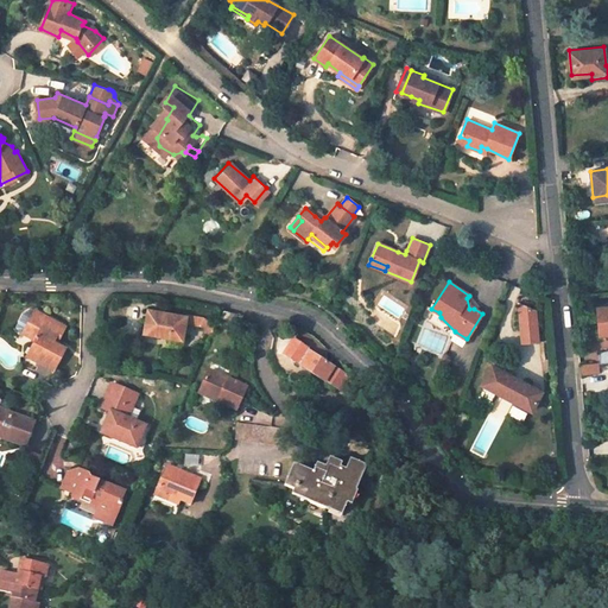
[(204,315),(152,302),(146,324),(183,335),(188,318),(201,322),(214,331),(217,324),(204,315)]
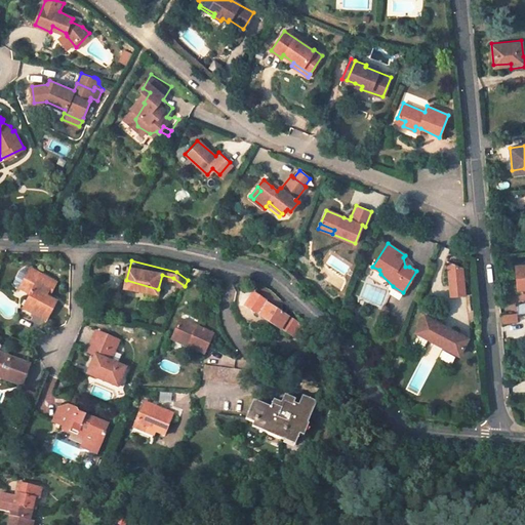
[(461,269),(446,263),(450,297),(463,296),(461,269)]
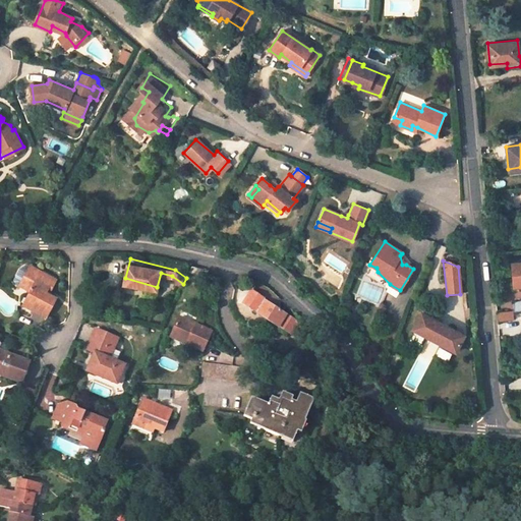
[(199,272),(200,265),(192,263),(189,270),(199,272)]
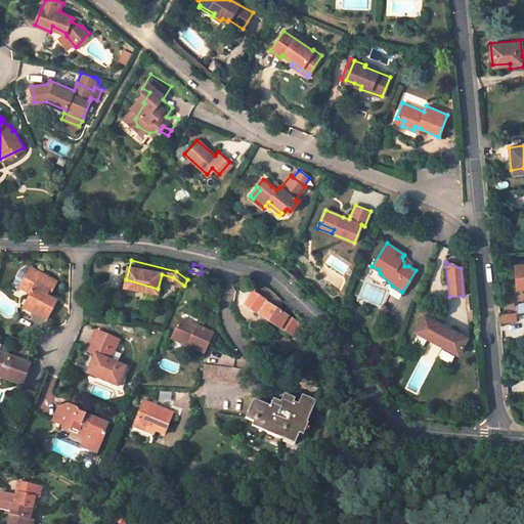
[(523,264),(515,265),(516,287),(523,286),(523,264)]
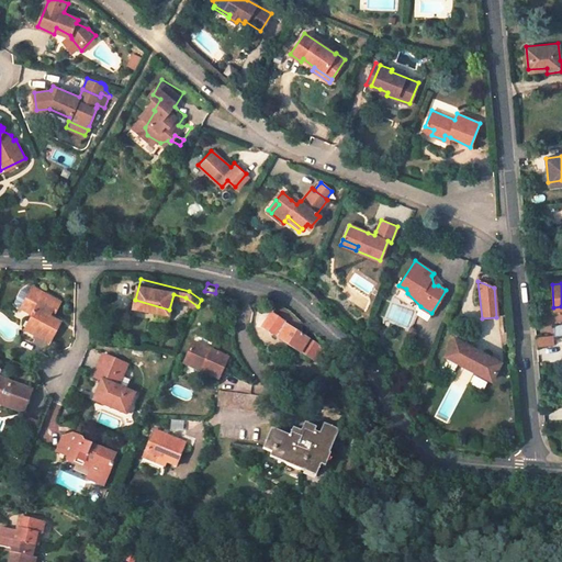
[(51,315),(58,301),(36,290),(32,296),(29,295),(22,308),(33,314),(26,328),(51,341),(62,321),(54,316),(51,315)]
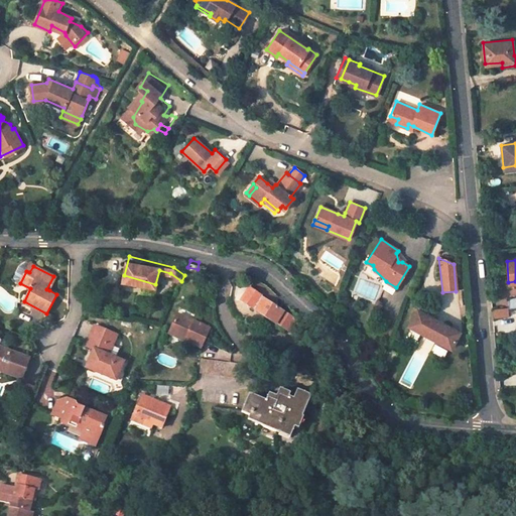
[(49,290),(56,277),(53,276),(46,289),(49,290)]
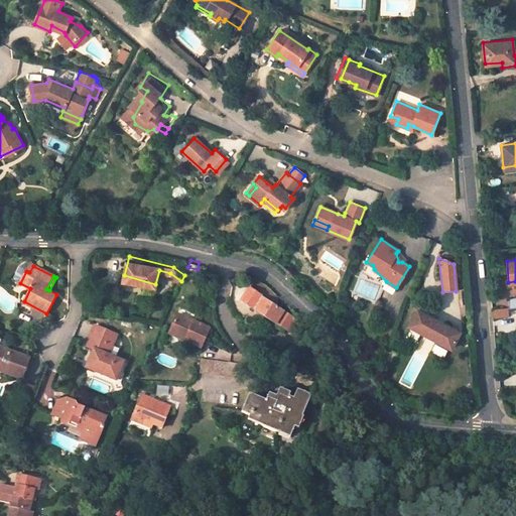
[(256,293),(258,289),(254,287),(252,290),(248,287),(240,300),(275,324),(276,323),(292,333),(300,319),(293,314),(292,315),(256,293)]
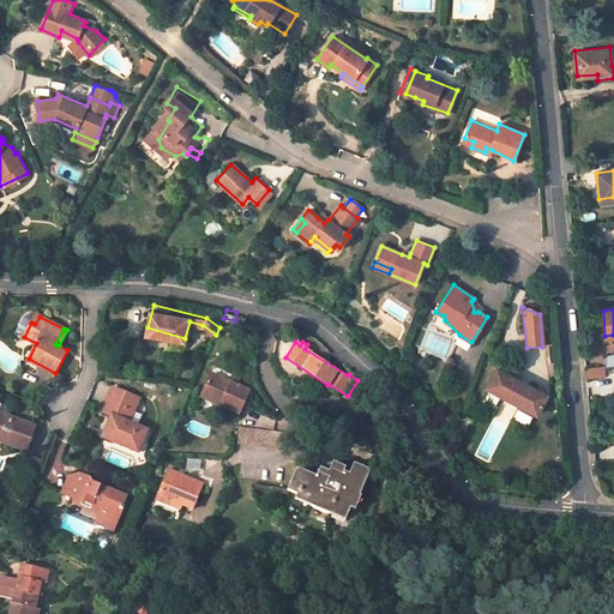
[(613,354),(603,355),(605,366),(613,365),(613,354)]
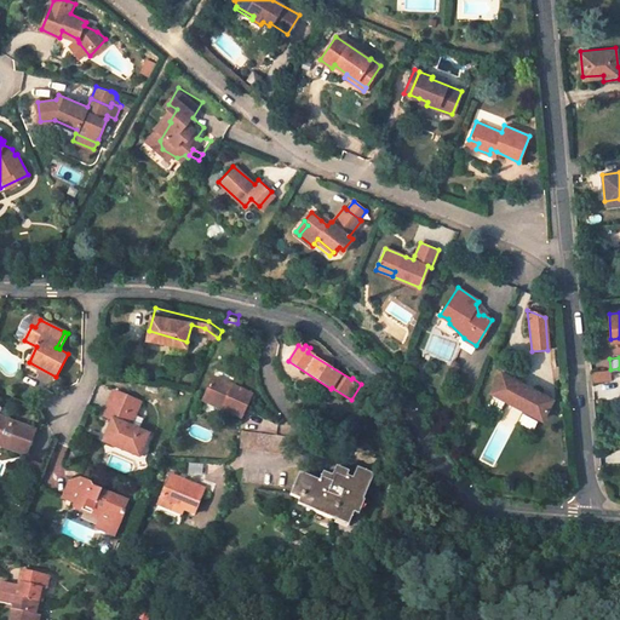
[(500,373),(489,391),(503,399),(505,395),(514,400),(511,402),(520,407),(522,403),(529,408),(528,412),(541,418),(551,400),(530,389),(529,391),(523,388),(524,385),(500,373)]
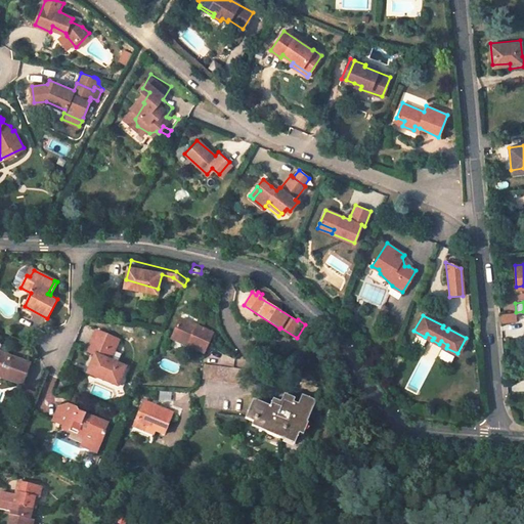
[(182,316),(174,334),(189,342),(188,345),(205,352),(214,332),(182,316)]
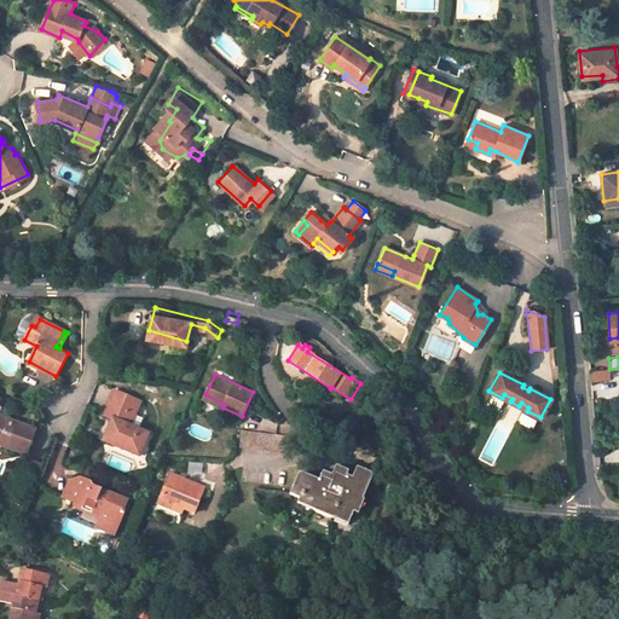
[(140,400),(114,389),(103,416),(113,418),(108,431),(114,433),(116,438),(114,444),(139,453),(149,432),(129,424),(140,400)]
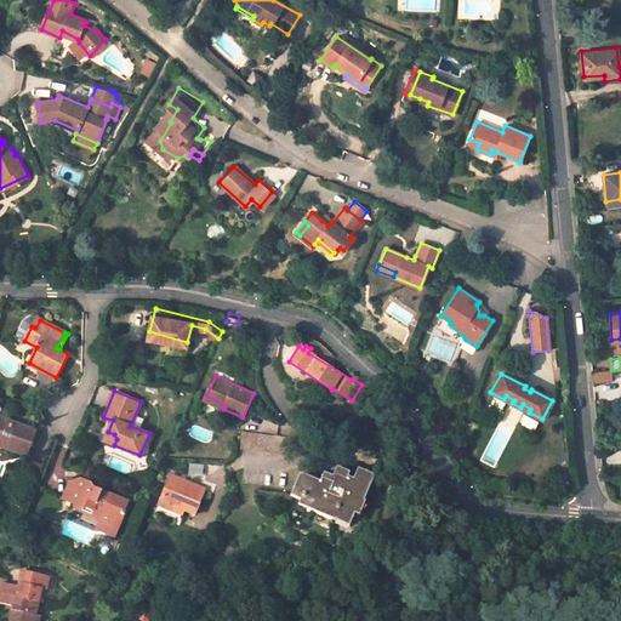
[(206,396),(205,399),(223,409),(224,405),(206,396)]
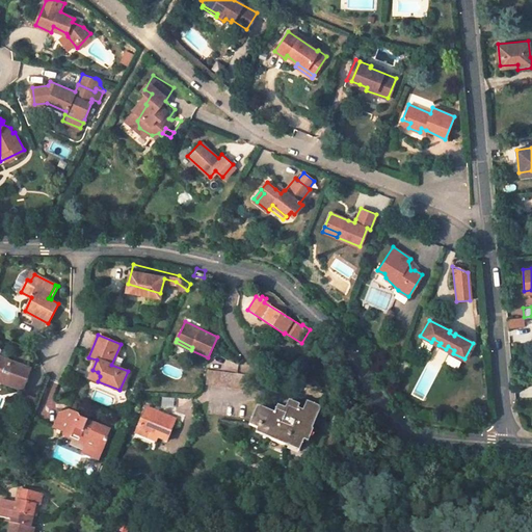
[(0,381),(2,380),(4,384),(20,391),(27,370),(8,363),(5,364),(2,356),(0,356),(0,381)]
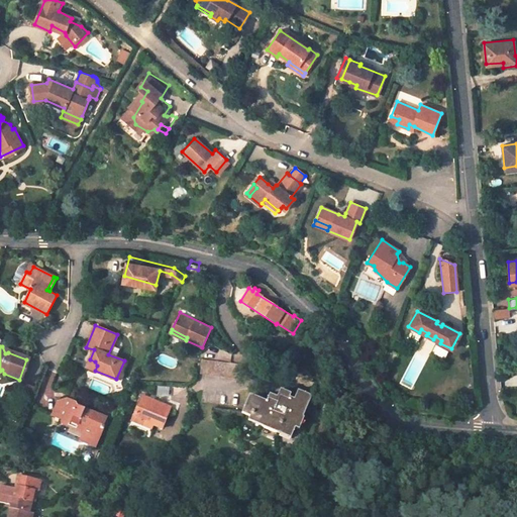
[(241,377),(242,363),(203,358),(201,373),(241,377)]
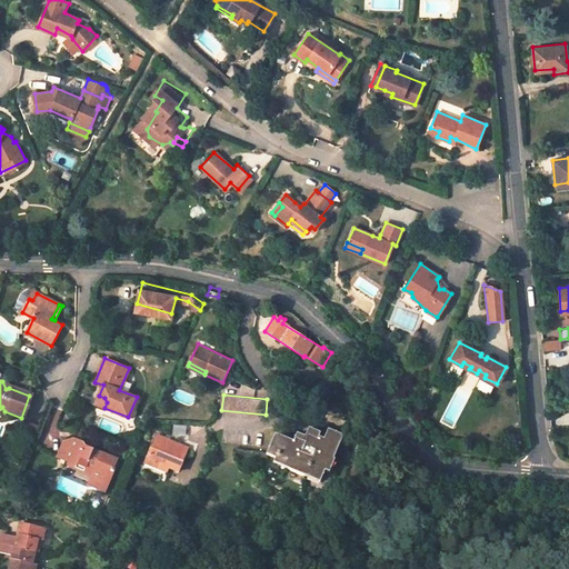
[(105,398),(99,396),(96,405),(105,408),(107,402),(105,398)]
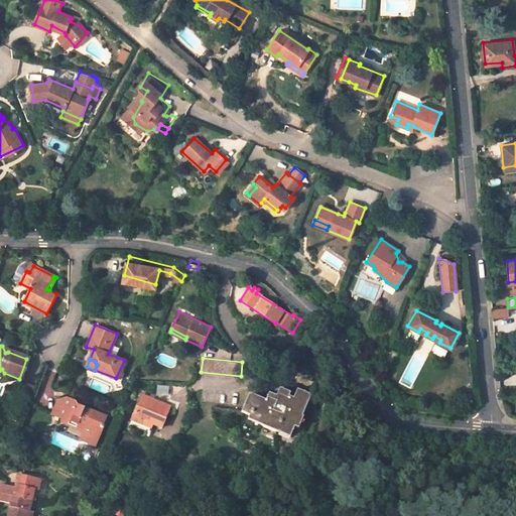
[(32,386),(20,382),(17,392),(28,396),(32,386)]
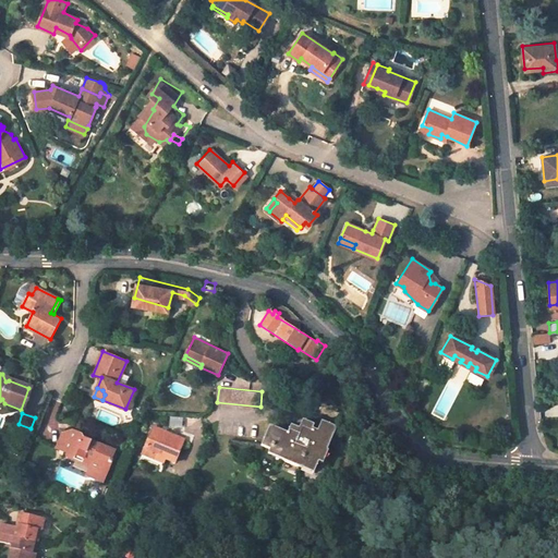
[(299,463),(314,471),(323,452),(327,453),(338,431),(324,423),(318,434),(313,431),(316,426),(305,421),(300,429),(292,425),(289,433),(270,425),(261,445),(282,456),(281,460),(295,469),(299,463)]
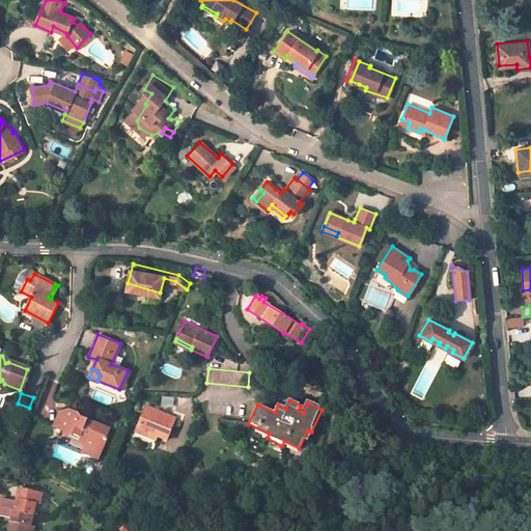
[(175,416),(146,403),(138,426),(158,435),(167,438),(175,416)]
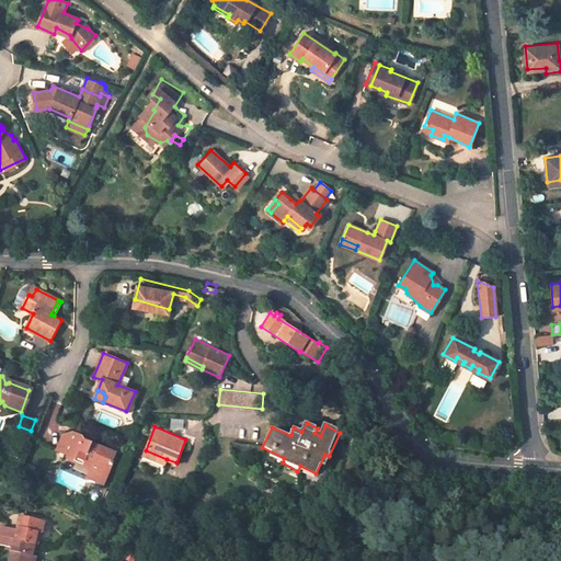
[(73,458),(91,466),(90,467),(106,474),(112,460),(111,459),(115,451),(90,441),(89,444),(82,441),(84,437),(81,433),(71,428),(70,434),(63,431),(56,446),(75,455),(73,458)]
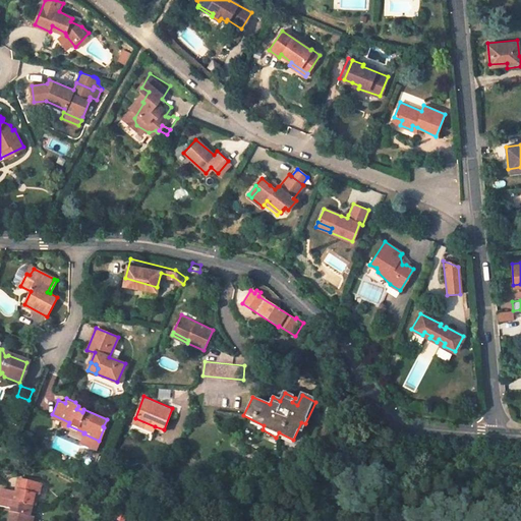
[(153,429),(155,426),(135,418),(133,422),(153,429)]
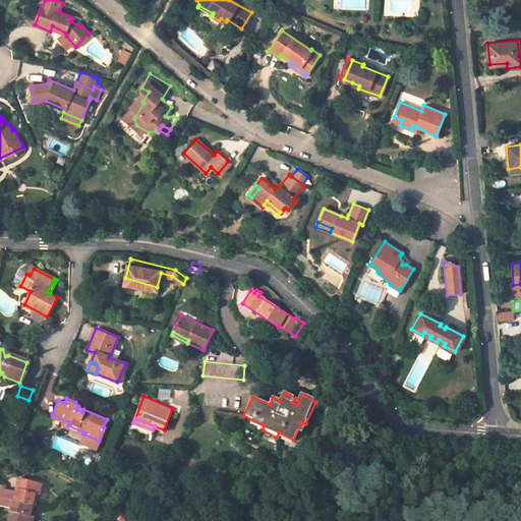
[(99,441),(83,433),(80,441),(96,447),(99,441)]
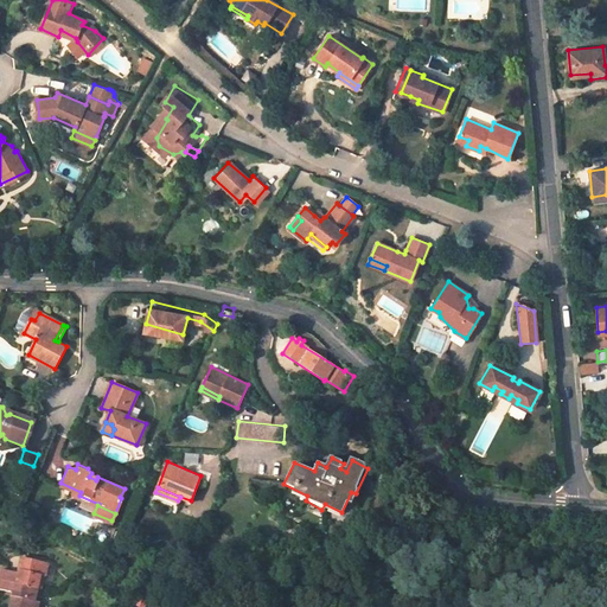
[(20,575),(2,572),(0,580),(39,590),(42,576),(48,577),(50,564),(25,558),(20,575)]
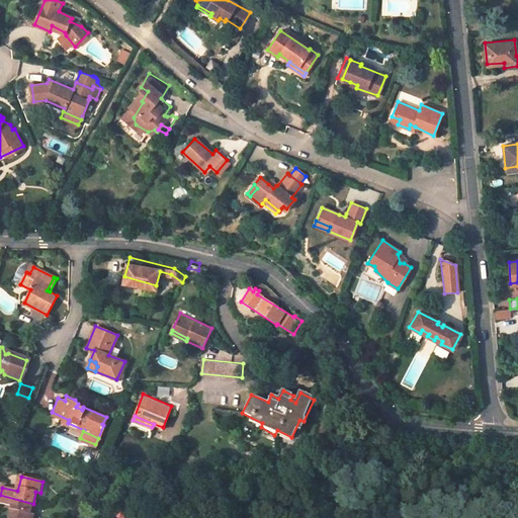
[(33,504),(0,495),(0,497),(0,504),(13,507),(10,517),(33,517),(34,515),(30,513),(33,504)]
